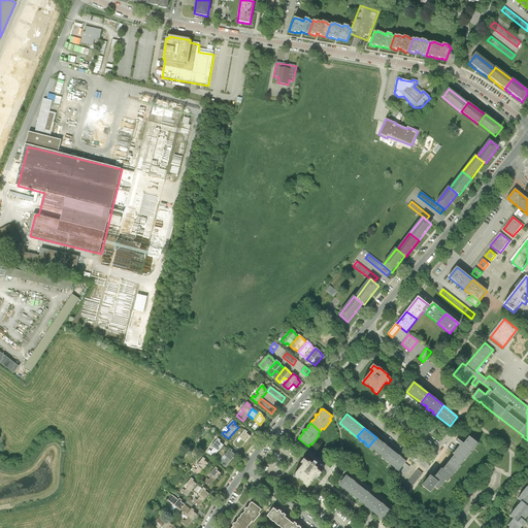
[(236,441),(234,443),(240,449),(250,437),(246,434),(248,433),(244,431),(239,437),(241,439),(238,442),(236,441)]
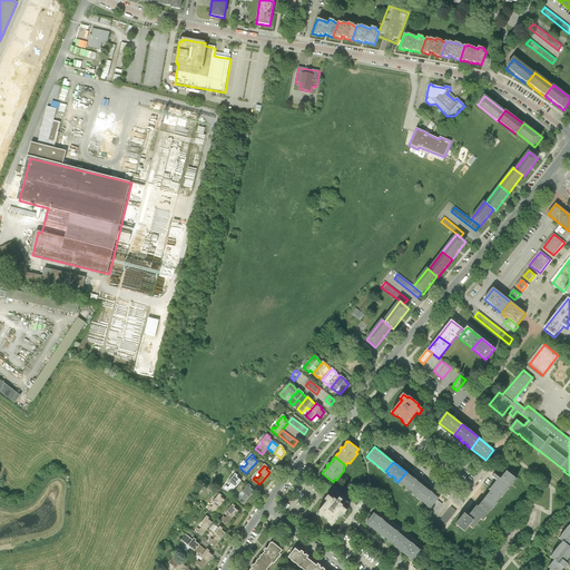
[(491,492),(484,500),(494,508),(498,503),(497,503),(502,497),(502,498),(509,490),(508,489),(513,483),(514,483),(518,480),(507,471),(501,479),(494,474),(492,477),(498,481),(489,491),(491,492)]
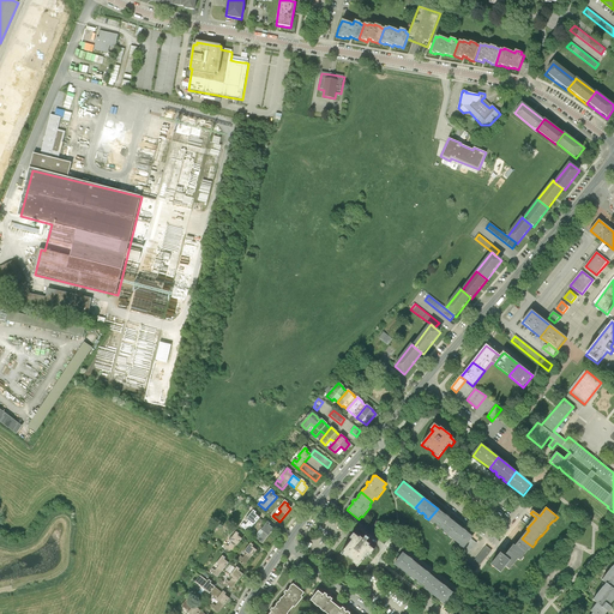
[(444,531),(447,534),(456,523),(438,509),(428,519),(433,523),(434,523),(438,525),(437,527),(440,529),(441,528),(444,530),(444,531)]
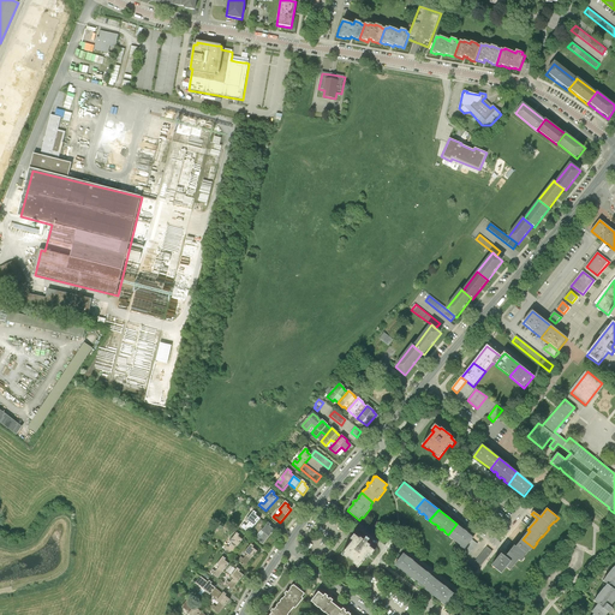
[(244,524),(242,527),(249,533),(260,519),(256,515),(257,514),(254,512),(248,520),(250,521),(246,526),(244,524)]
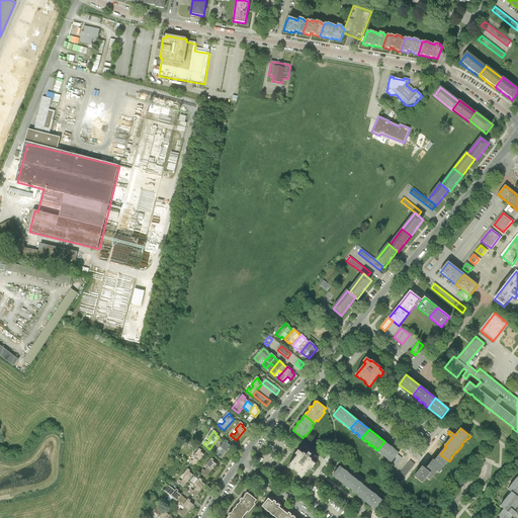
[(218,451),(216,453),(222,458),(231,447),(228,444),(229,443),(226,441),(221,448),(222,449),(220,453),(218,451)]
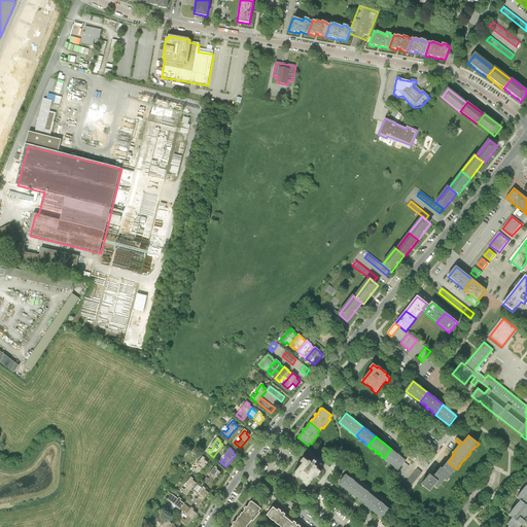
[(406,461),(391,449),(384,458),(398,470),(405,462),(406,461)]
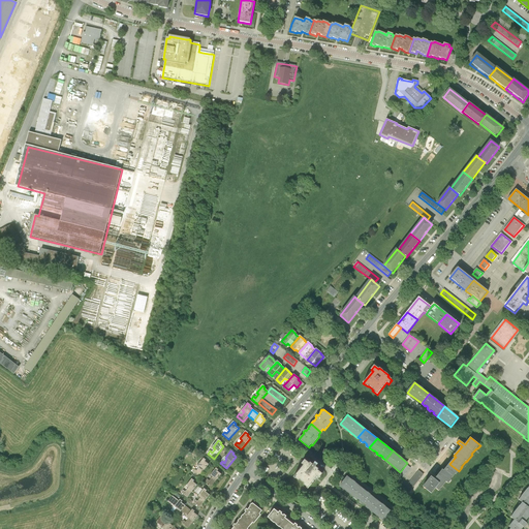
[(206,459),(204,458),(197,465),(200,467),(195,474),(199,477),(210,464),(205,461),(206,459)]
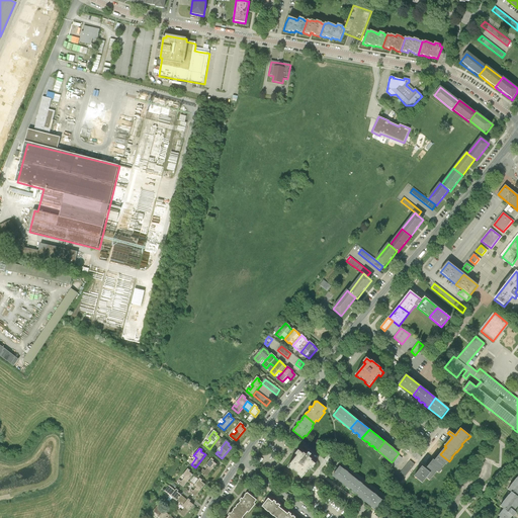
[(296,475),(301,478),(311,466),(313,468),(316,464),(312,460),(312,459),(309,456),(312,453),(309,451),(306,454),(304,452),(303,453),(298,450),(295,453),(297,455),(287,466),(292,470),(293,469),(297,473),(296,475)]
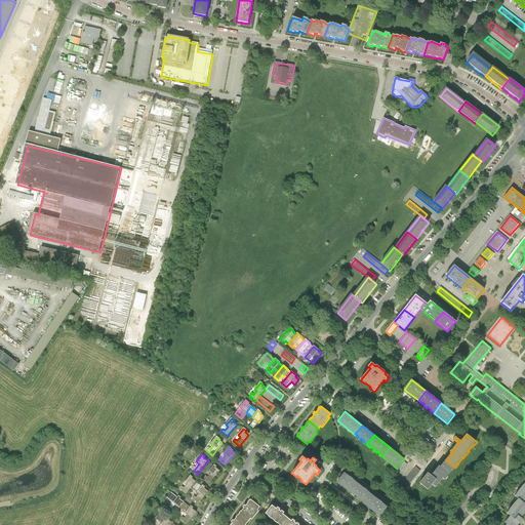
[(407,465),(403,460),(397,469),(389,477),(394,481),(407,465)]
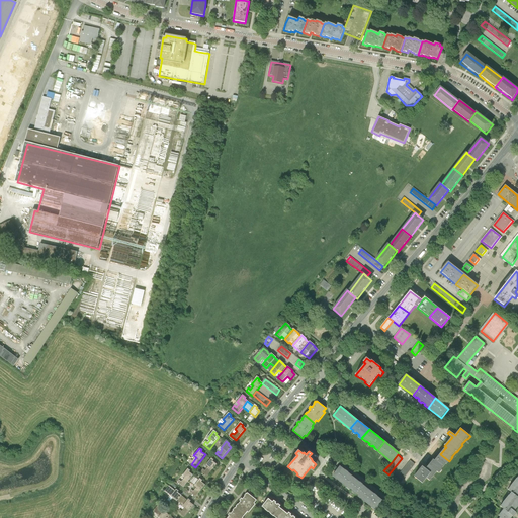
[(446,464),(449,461),(440,454),(434,461),(433,460),(426,469),(422,466),(414,477),(422,484),(426,479),(430,482),(437,472),(439,473),(442,470),(441,470),(446,464)]
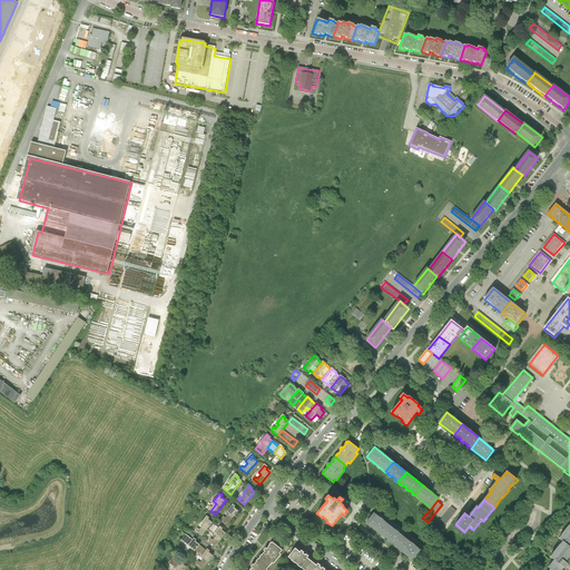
[(223,517),(220,519),(227,524),(238,511),(234,507),(235,505),(233,503),(226,511),(229,513),(225,518),(223,517)]
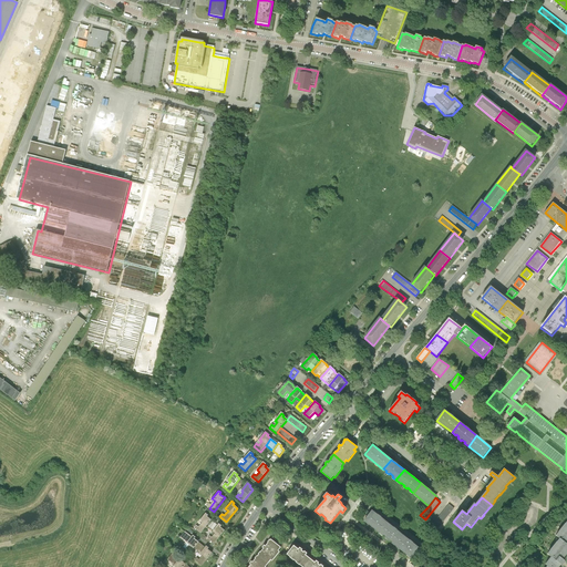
[(432,525),(437,529),(454,508),(449,504),(432,525)]
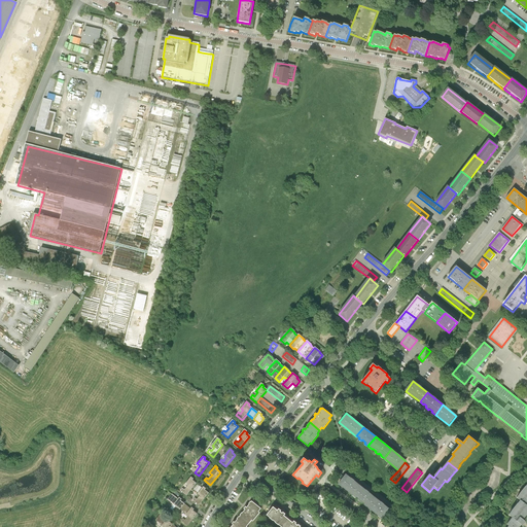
[(338,484),(352,495),(359,486),(346,475),(338,484)]
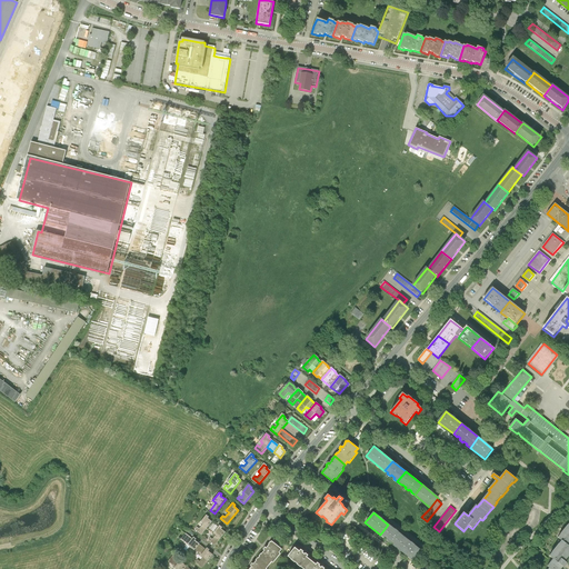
[(197,527),(195,530),(201,535),(212,521),(208,517),(208,516),(206,515),(200,521),(203,525),(199,529),(197,527)]
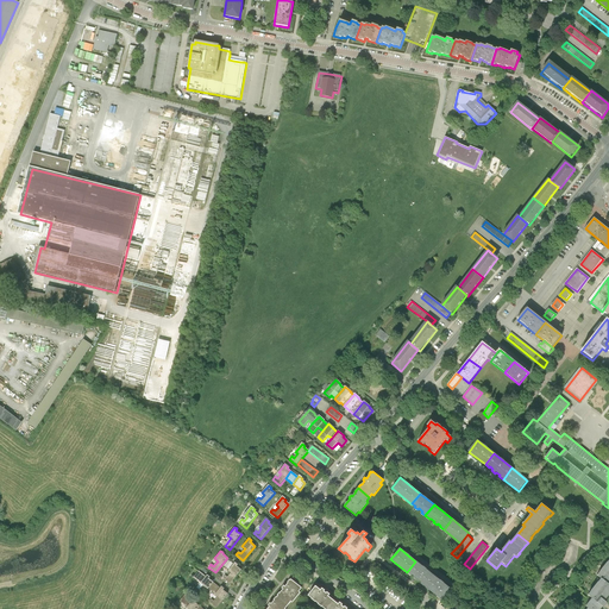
[(597,576),(601,578),(608,584),(608,583),(608,559),(607,563),(600,571),(600,572),(597,576)]
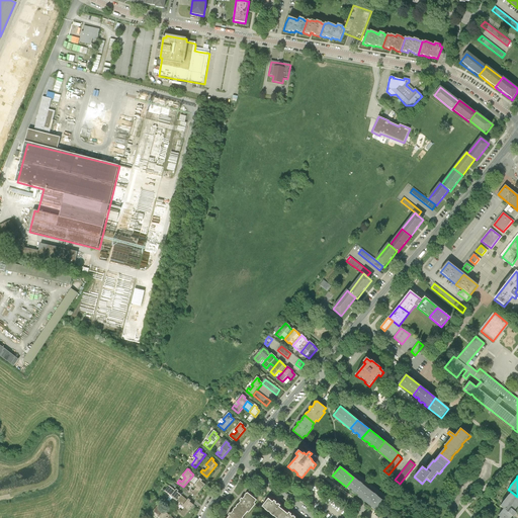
[(191,490),(189,492),(195,497),(205,485),(201,481),(201,480),(199,478),(198,480),(194,485),(197,488),(193,492),(191,490)]
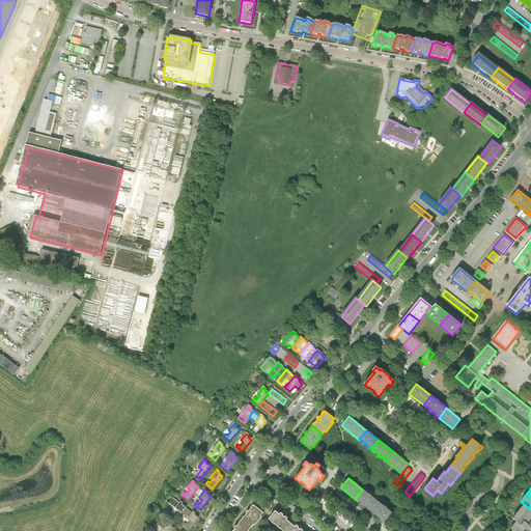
[(367,509),(370,511),(378,502),(362,490),(355,499),(358,502),(359,501),(362,503),(361,504),(364,506),(365,505),(368,508),(367,509)]
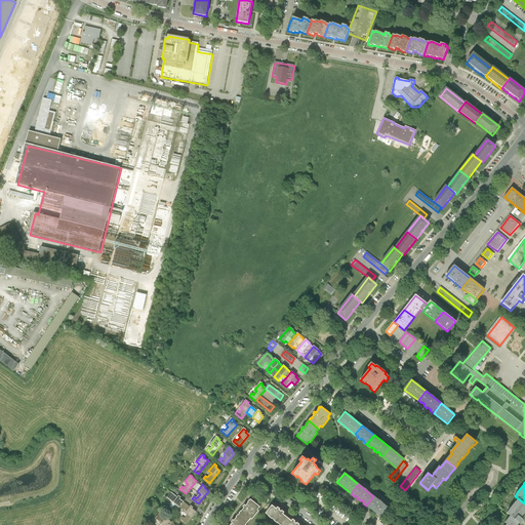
[(166,497),(172,502),(176,496),(171,492),(166,497)]
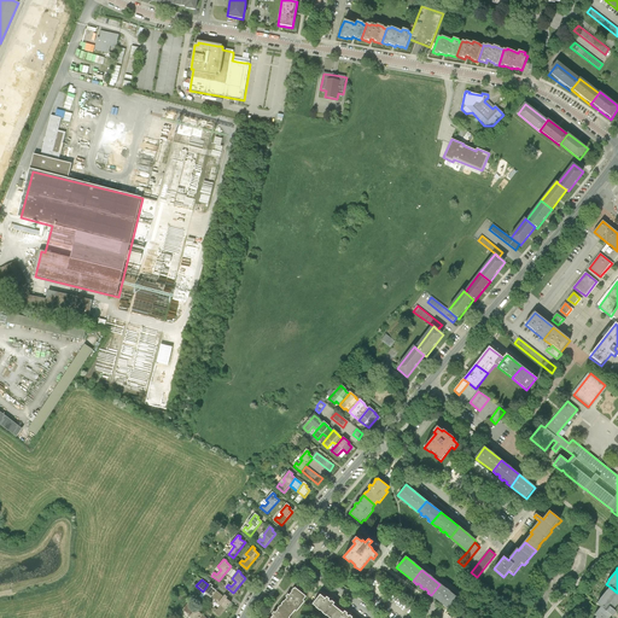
[(199,596),(197,600),(204,606),(211,598),(216,590),(211,587),(213,584),(210,583),(208,584),(203,592),(207,594),(202,599),(199,596)]
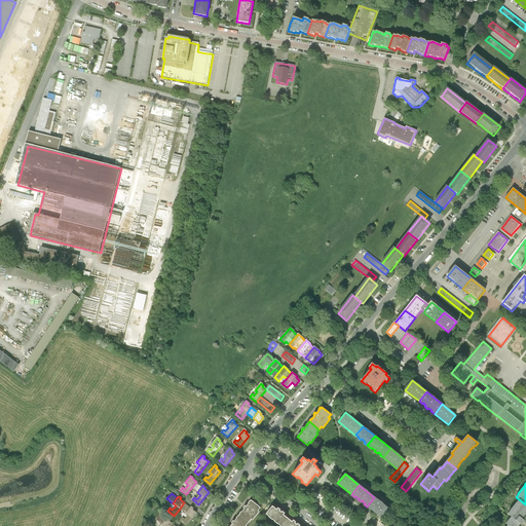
[(388,509),(374,497),(367,506),(380,518),(388,509)]
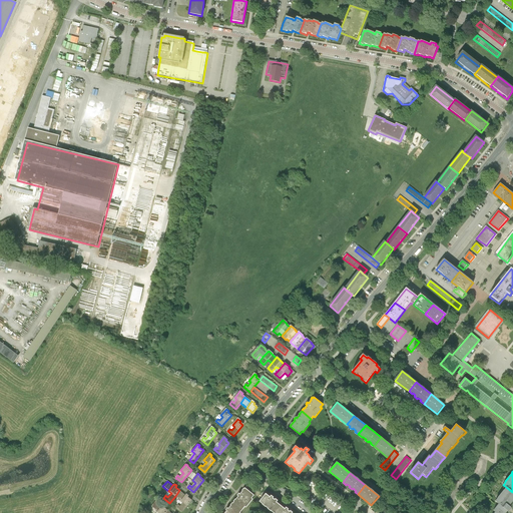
[(495,501),(498,504),(493,511),(495,512),(494,512),(505,512),(507,511),(511,507),(509,506),(512,500),(512,498),(512,492),(506,487),(504,490),(503,490),(497,498),(495,501)]
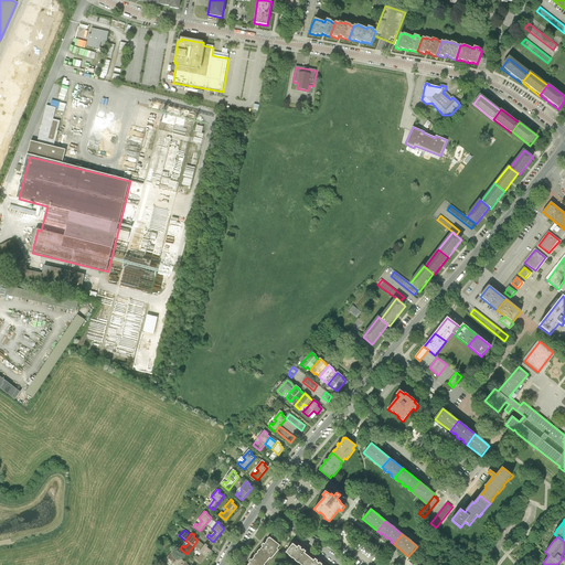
[(258,553),(257,553),(267,561),(270,557),(272,558),(279,550),(277,548),(280,545),(270,537),(269,537),(268,537),(267,540),(267,541),(265,544),(264,543),(262,545),(263,546),(260,550),(259,550),(257,552),(258,553)]
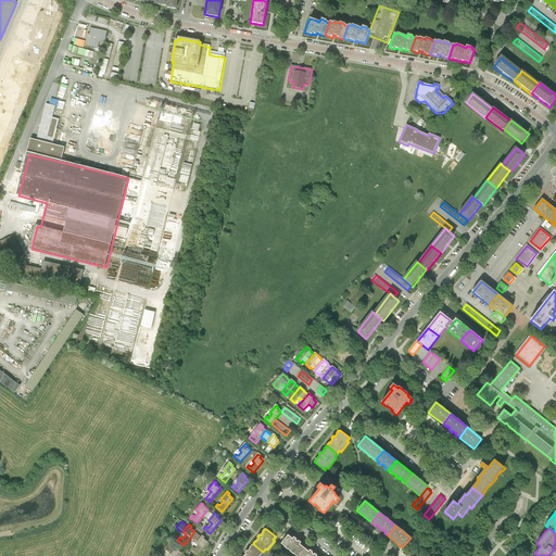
[(190,538),(196,542),(201,536),(194,531),(190,538)]
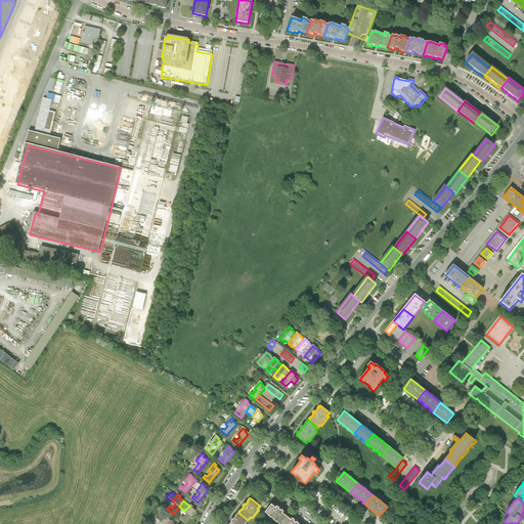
[(181,516),(179,518),(186,523),(197,511),(191,507),(192,506),(190,504),(189,506),(184,511),(187,513),(183,518),(181,516)]
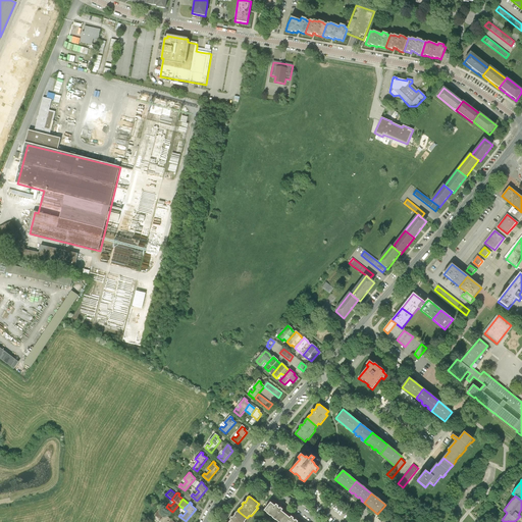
[(263,510),(278,521),(285,514),(280,511),(282,509),(279,507),(279,508),(277,507),(278,506),(275,504),(274,506),(270,502),(263,510)]
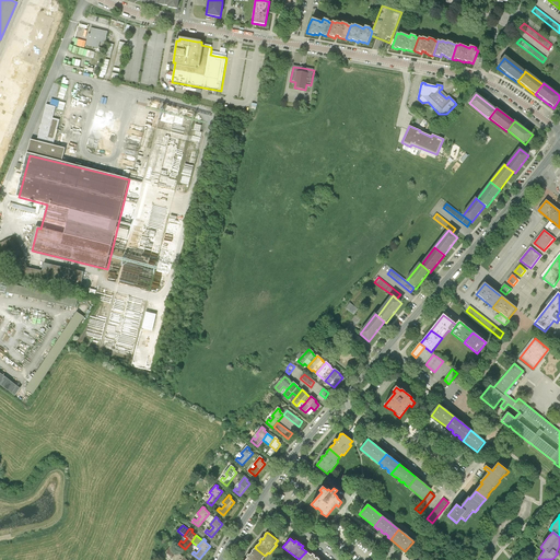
[(165,552),(172,558),(176,551),(170,547),(165,552)]
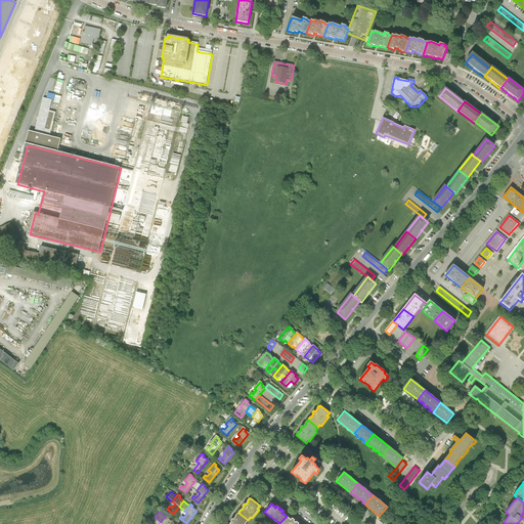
[(246,523),(248,520),(238,513),(238,514),(237,513),(235,516),(236,516),(233,519),(232,518),(230,521),(231,521),(229,523),(246,523)]
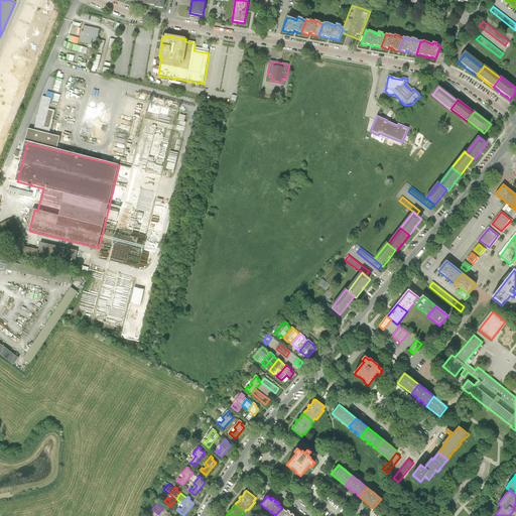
[(166,515),(169,513),(165,510),(166,509),(163,507),(162,508),(158,514),(160,515),(166,515)]
